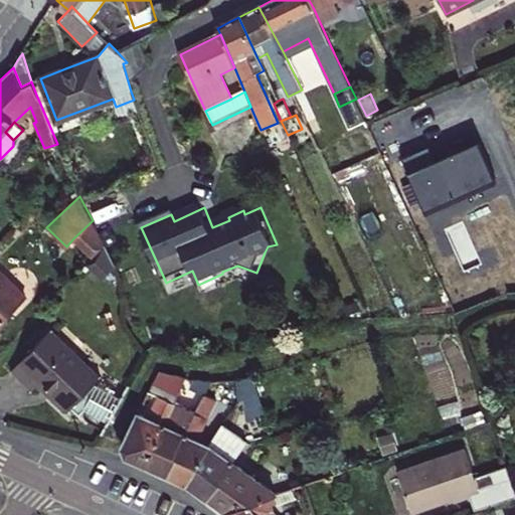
[(93,256),(105,244),(93,220),(73,238),(93,256)]
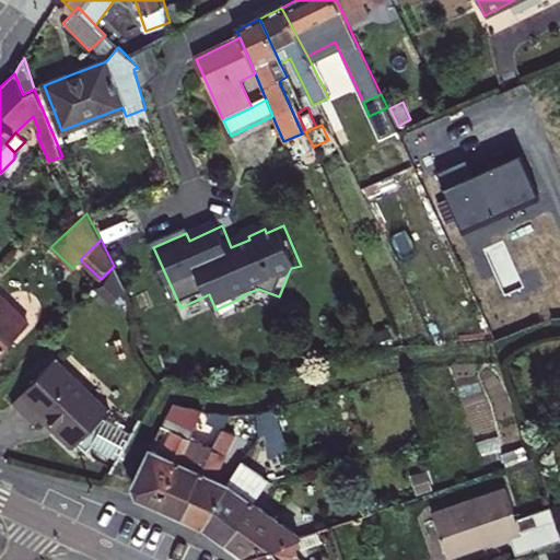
[(117,271),(114,266),(101,279),(92,288),(111,305),(125,291),(117,271)]
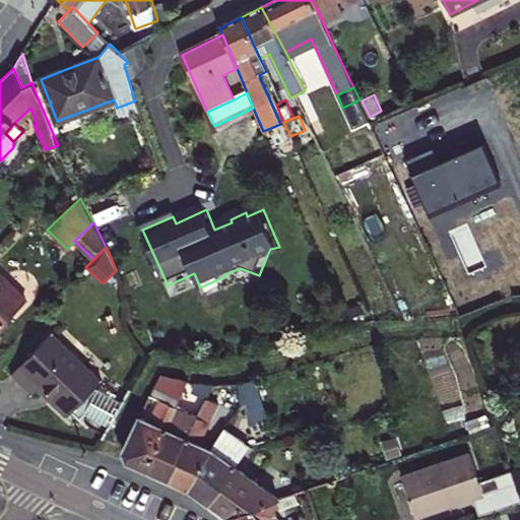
[(0,327),(4,323),(26,301),(0,273),(0,327)]
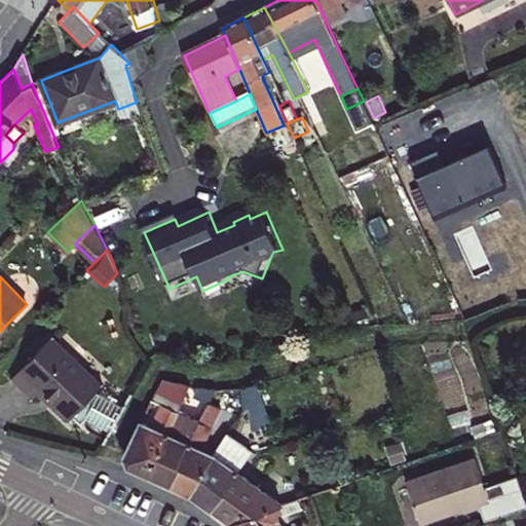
[(38,351),(52,337),(48,334),(35,348),(38,351)]
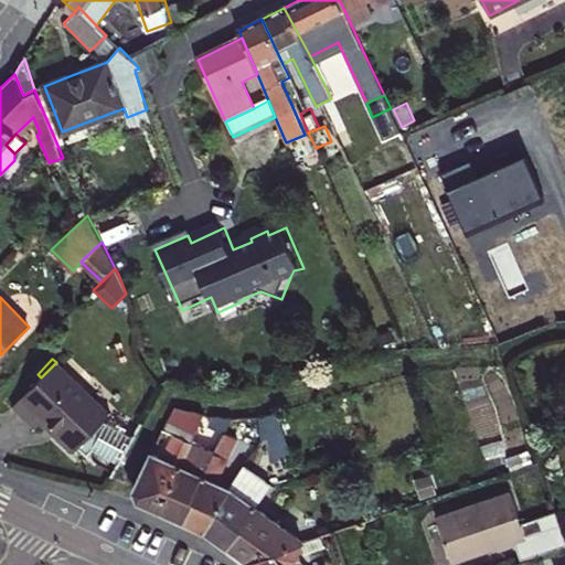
[(117,424),(115,427),(105,420),(104,418),(108,413),(56,362),(41,377),(13,407),(34,429),(41,423),(44,419),(56,432),(53,435),(71,452),(76,447),(85,457),(92,449),(119,465),(135,438),(123,432),(125,428),(117,424)]
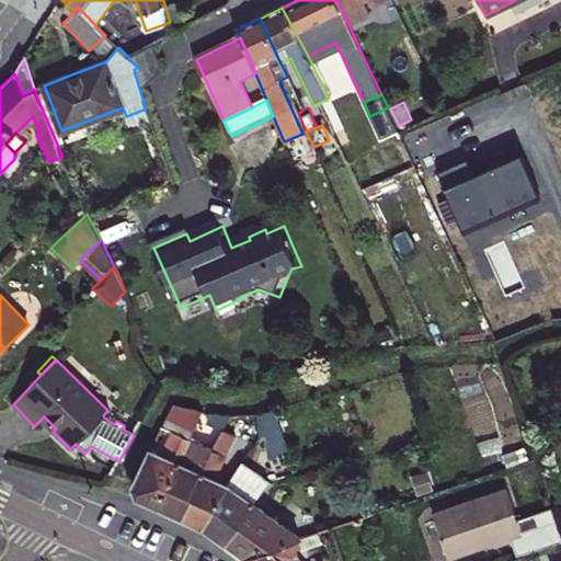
[(173,403),(167,418),(195,431),(204,412),(173,403)]
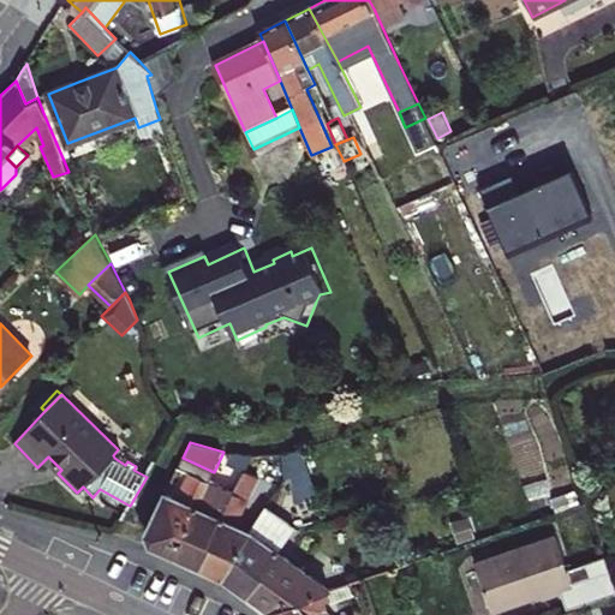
[(303,448),(288,453),(296,479),(290,481),(294,495),(315,489),(303,448)]
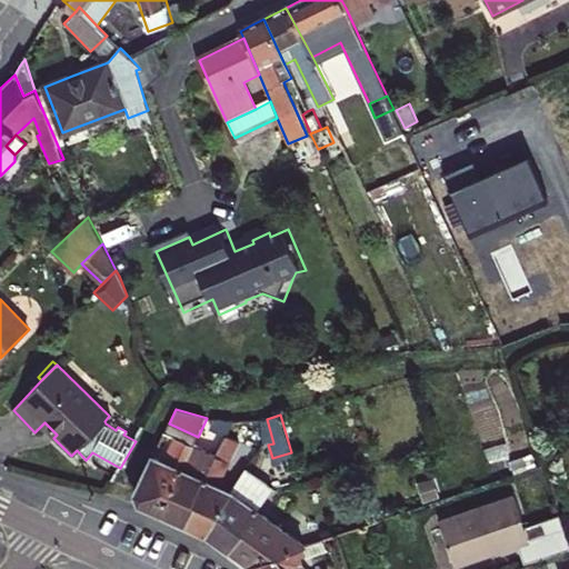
[(233,420),(217,419),(212,429),(227,436),(233,420)]
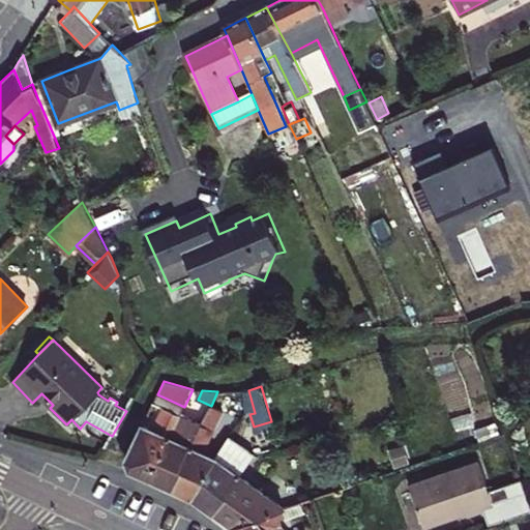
[(41,393),(38,396),(50,408),(53,405),(41,393)]
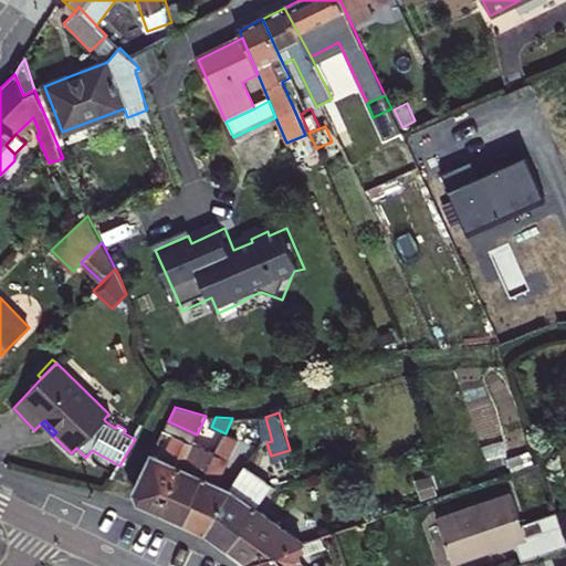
[(182,524),(205,534),(230,489),(217,482),(238,441),(226,433),(215,454),(205,477),(202,475),(189,501),(192,503),(182,524)]
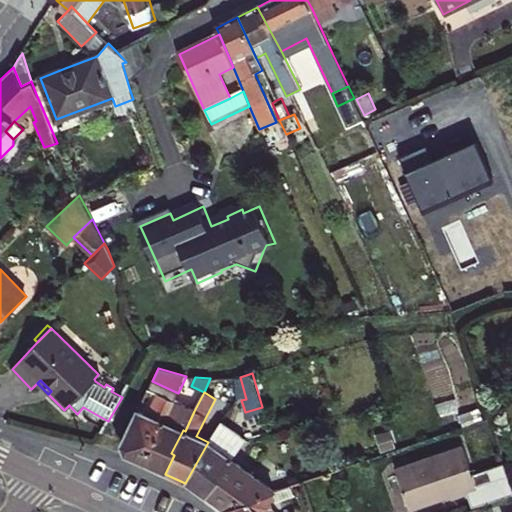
[(124,455),(142,463),(163,422),(164,422),(174,401),(162,396),(152,417),(137,410),(120,442),(124,455)]
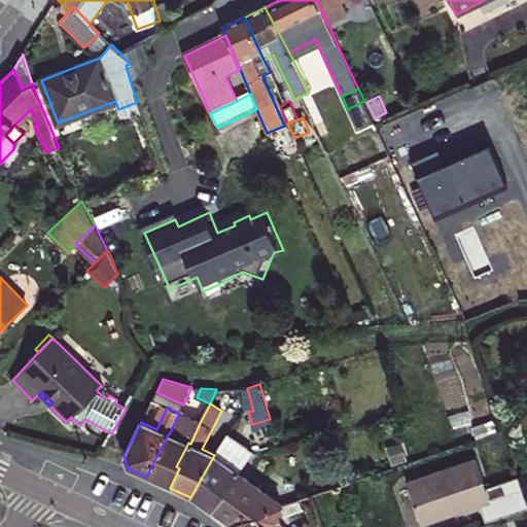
[(168,434),(146,477),(170,488),(179,468),(176,466),(188,443),(190,444),(200,423),(179,413),(169,434),(168,434)]
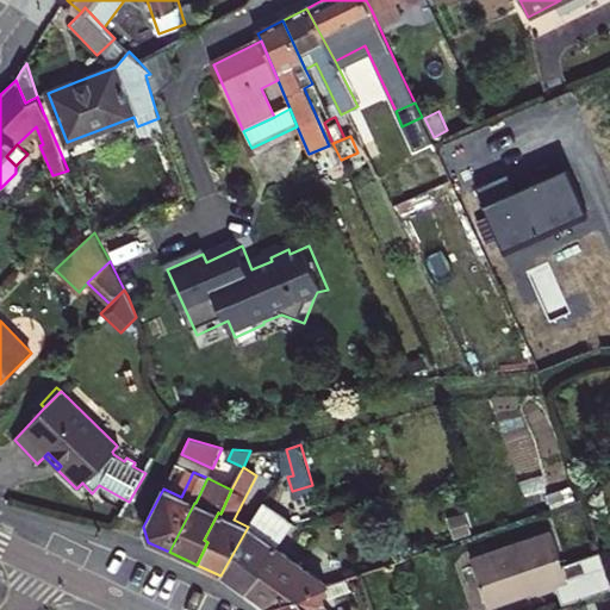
[(278,548),(294,523),(263,503),(248,527),(221,576),(246,593),(262,572),(259,570),(275,547),(278,548)]
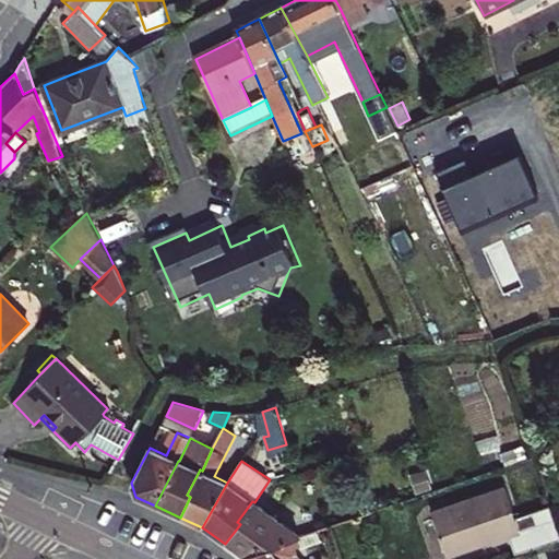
[(504,487),(431,512),(445,556),(507,535),(514,556),(558,539),(558,535),(549,507),(515,518),(504,487)]
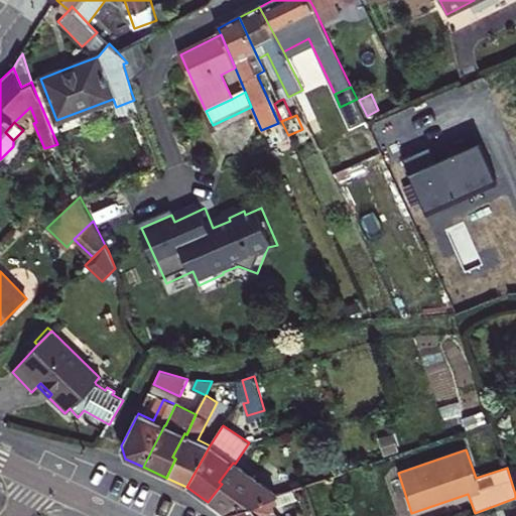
[(222,484),(208,502),(225,513),(278,495),(235,464),(233,463),(219,482),(222,484)]
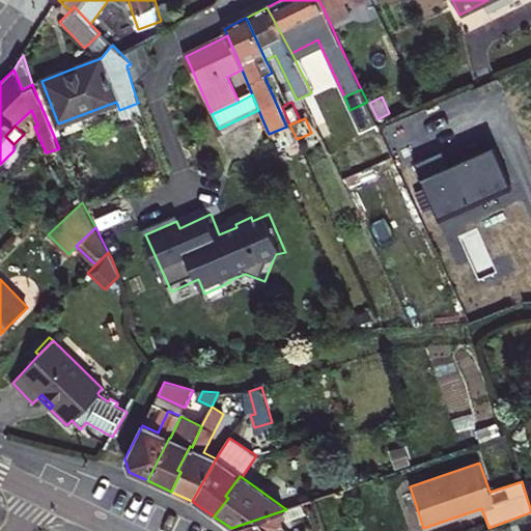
[(286,509),(288,516),(306,510),(304,503),(286,509)]
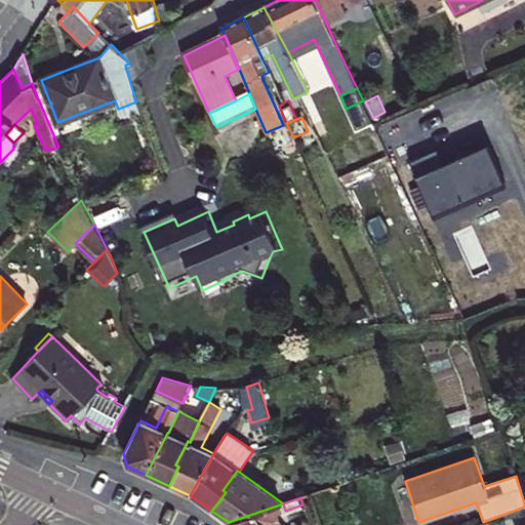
[(283,503),(229,522),(230,524),(282,524),(276,517),(285,511),(283,503)]
